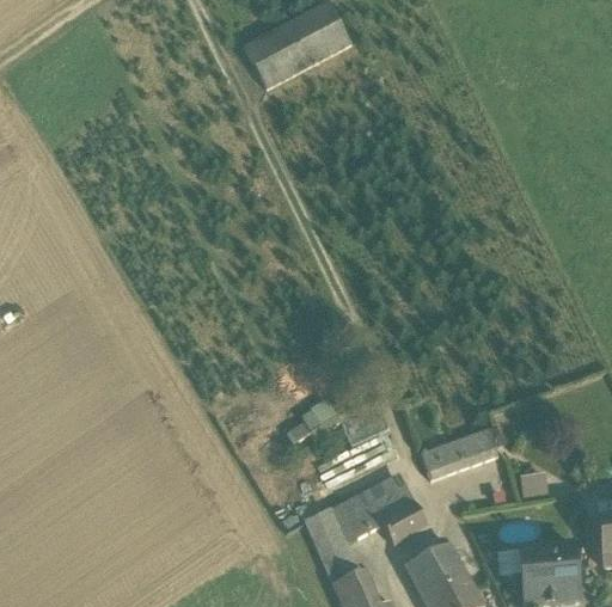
[(244,47),(265,89),(350,44),(328,2),(244,47)]
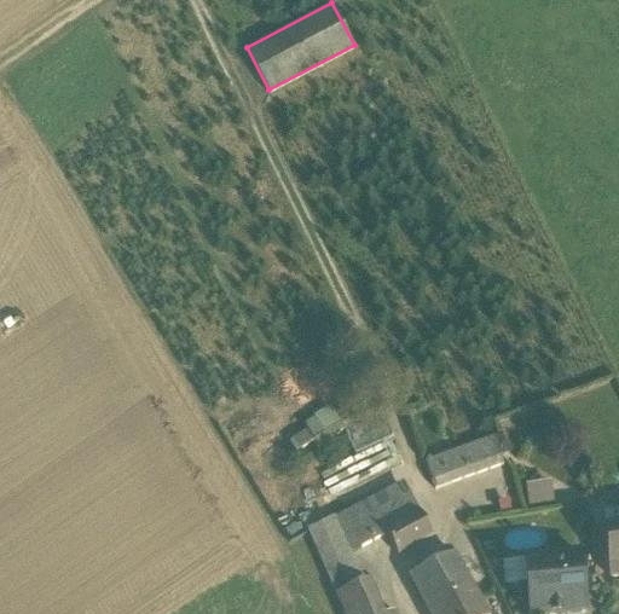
[(305,422),(307,426),(313,438),(316,441),(342,426),(331,406),(305,422)]
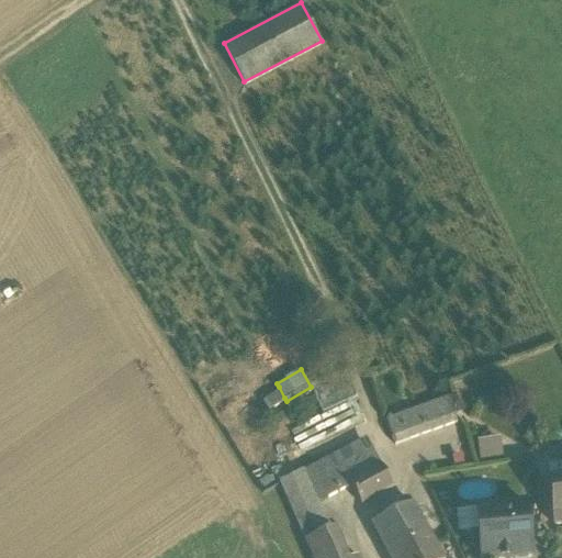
[(267,406),(284,398),(279,387),(261,397),(267,406)]
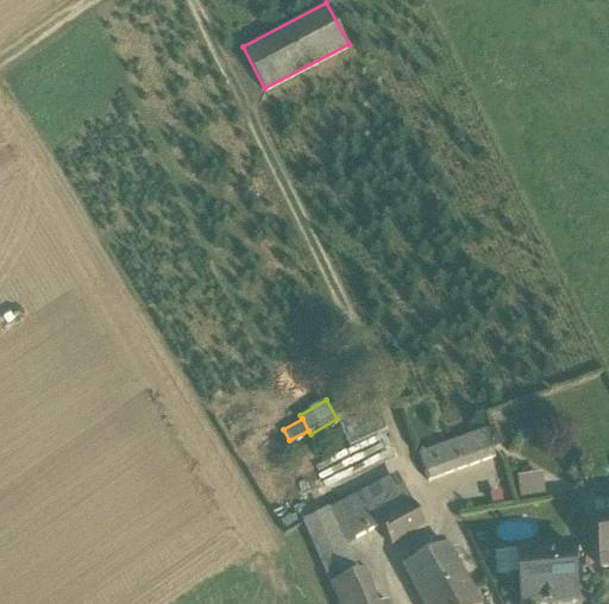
[(419,451),(427,477),(494,454),(485,427),(419,451)]
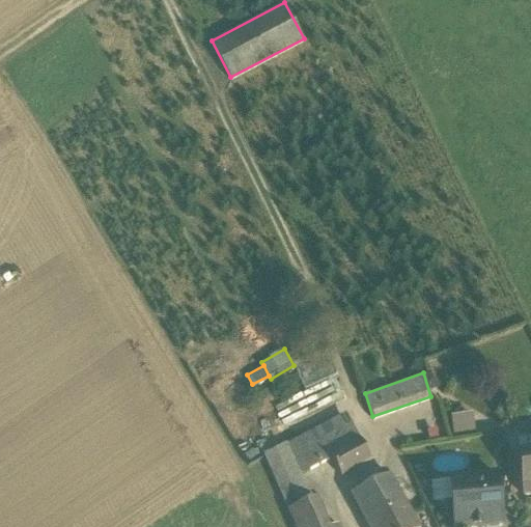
[(473,408),(450,411),(453,431),(476,427),(473,408)]
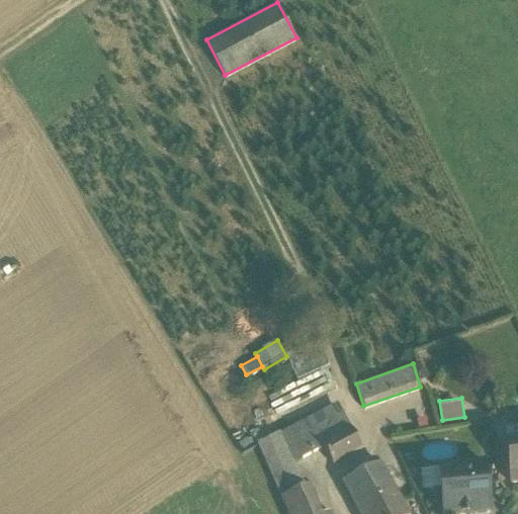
[(300,455),(322,443),(319,436),(333,429),(337,435),(351,428),(342,409),(312,425),(290,437),(300,455)]
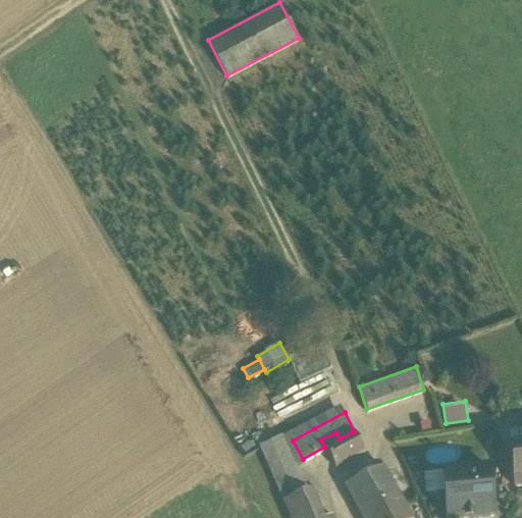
[(354,431),(340,438),(324,447),(334,465),(364,449),(354,431)]
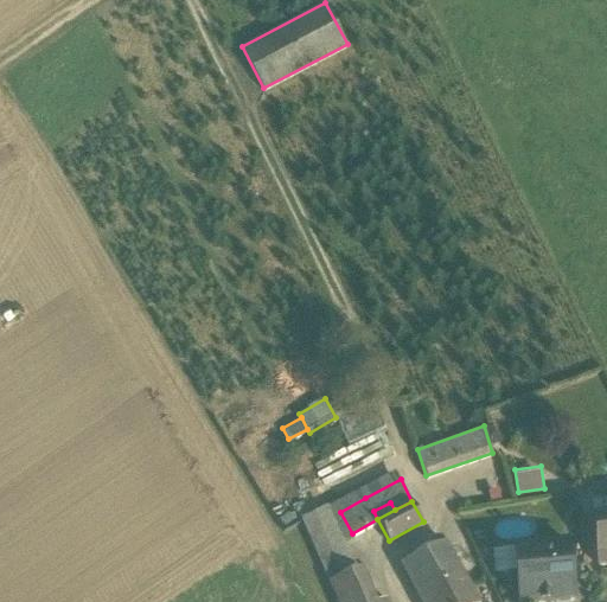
[(374,511),(377,519),(395,510),(390,503),(374,511)]
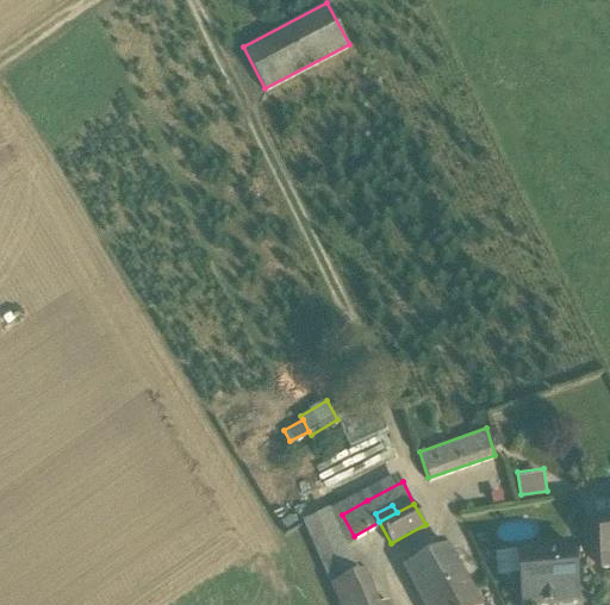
[(341,543),(354,536),(342,515),(329,522),(341,543)]
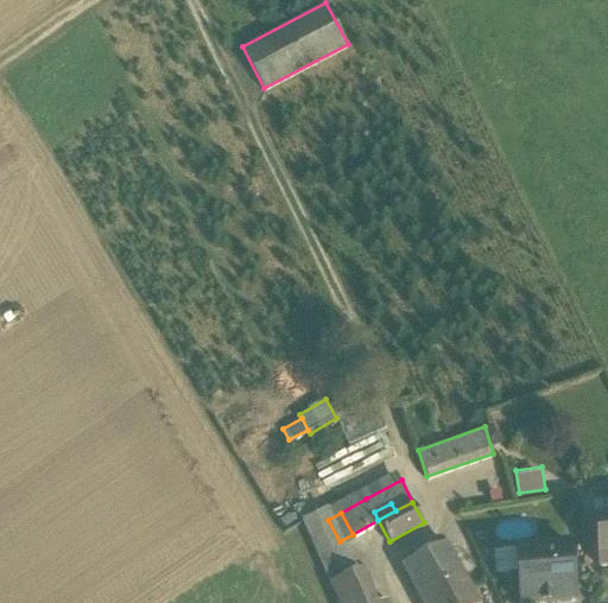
[(607,513),(595,514),(600,564),(607,563),(607,513)]
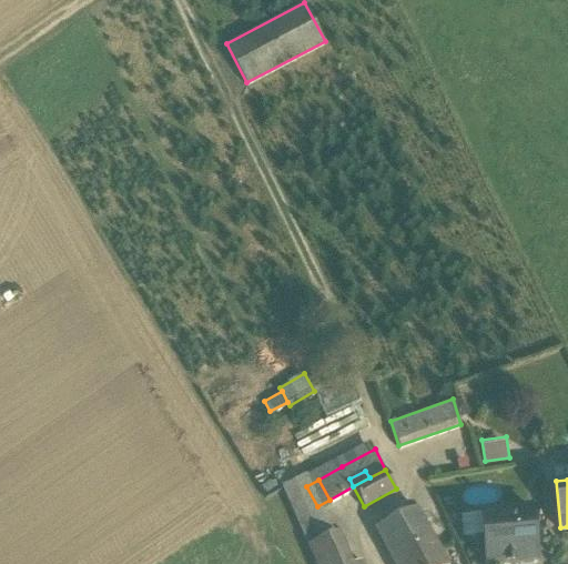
[(331,532),(317,506),(306,486),(287,496),(307,542),(331,532)]
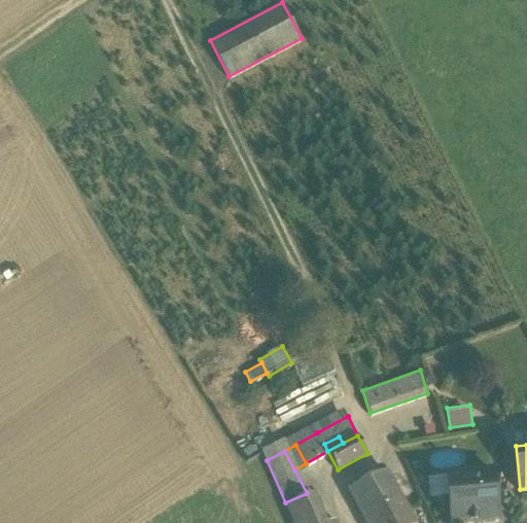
[(349,488),(367,522),(416,522),(417,522),(386,467),(349,488)]
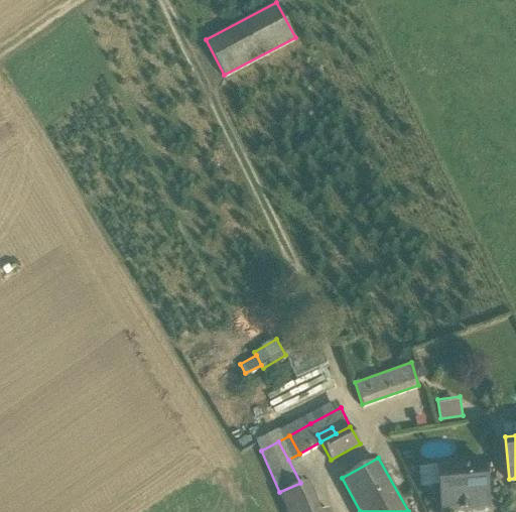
[(437,464),(442,511),(487,507),(483,460),(437,464)]
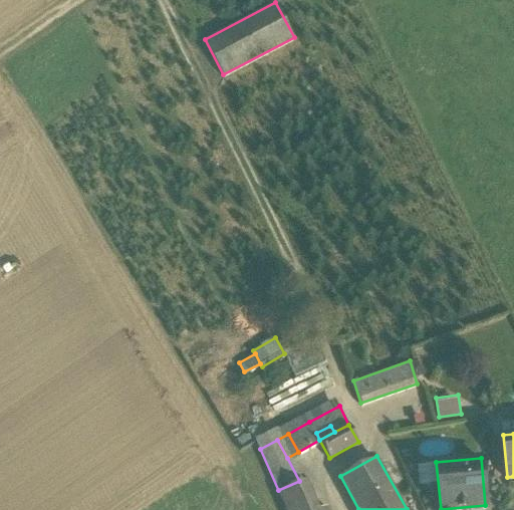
[(302,479),(299,481),(278,490),(286,509),(315,509),(315,508),(302,479)]
